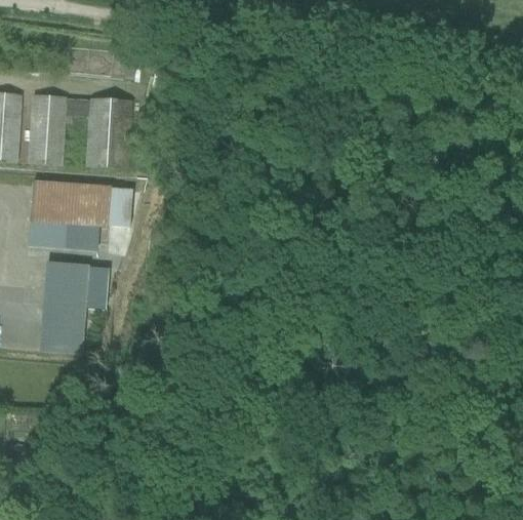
[(0,92),(0,159),(17,160),(22,93),(0,92)]
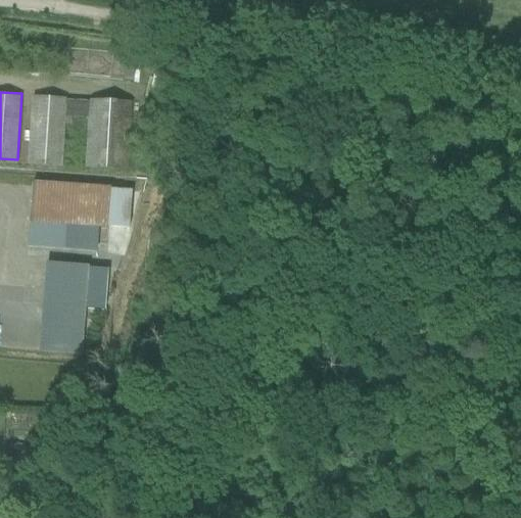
[(32,110),(29,160),(61,162),(64,121),(65,112),(74,112),(89,113),(86,165),(128,167),(130,130),(132,100),(33,94),(32,110)]
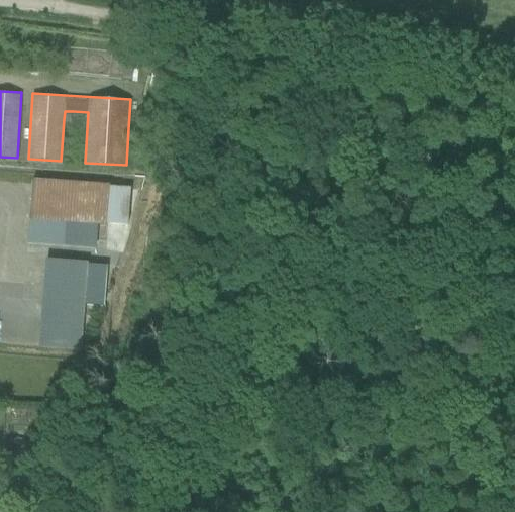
[(146,111),(164,115),(168,97),(151,93),(146,111)]
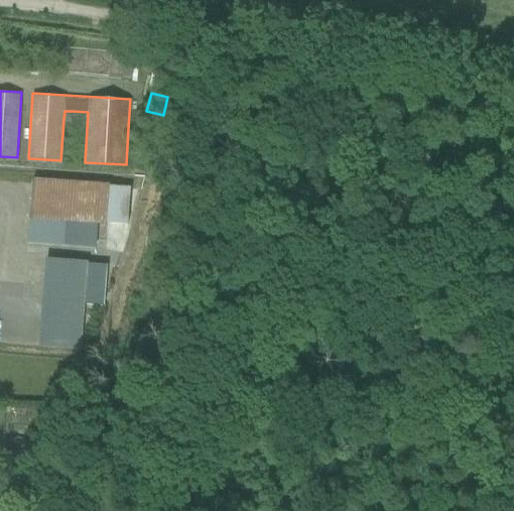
[(32,215),(30,240),(65,243),(67,218),(128,223),(131,182),(110,181),(35,175),(32,215)]
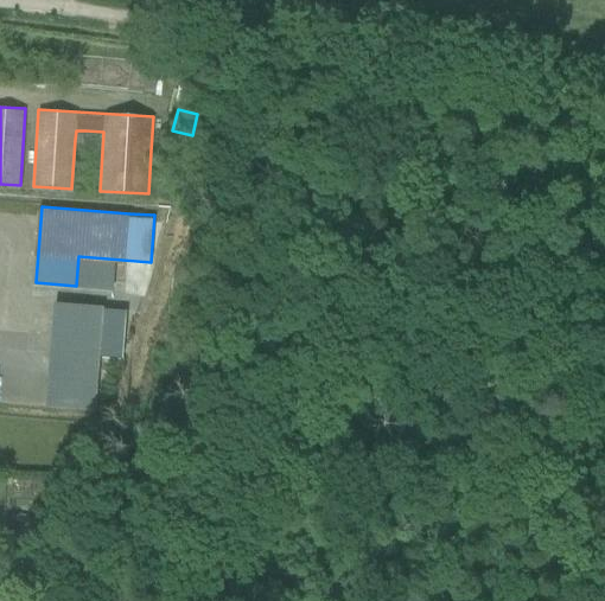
[(56,302),(49,401),(96,404),(103,306),(56,302)]
